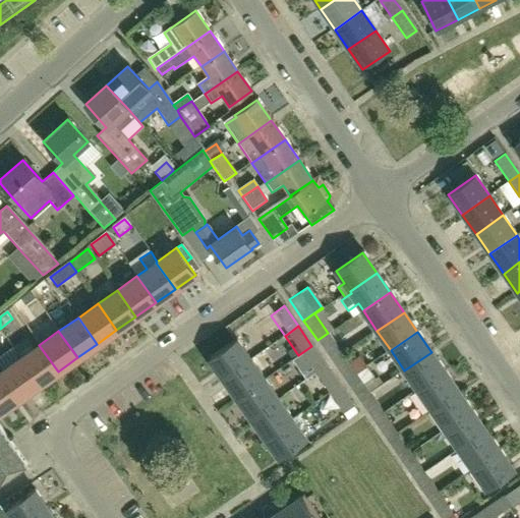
[(331,360),(341,353),(328,333),(318,340),(331,360)]
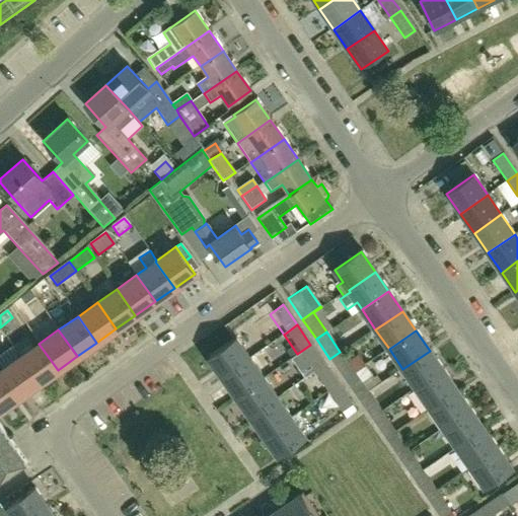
[(223,377),(250,358),(236,338),(209,357),(223,377)]
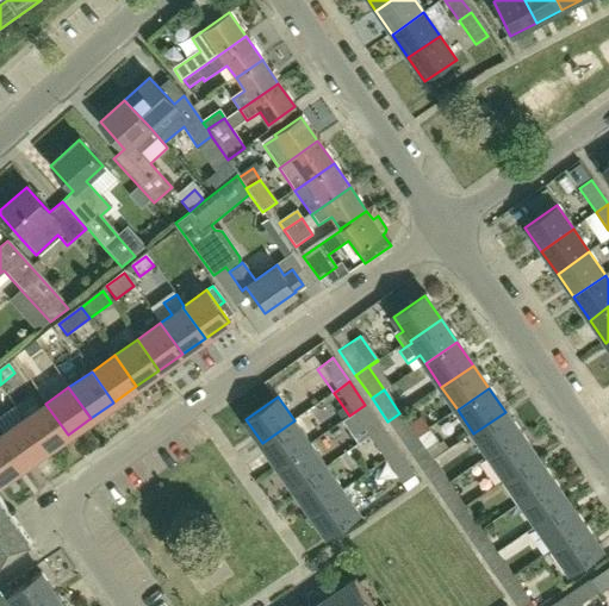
[(45,451),(68,435),(45,404),(23,419),(45,451)]
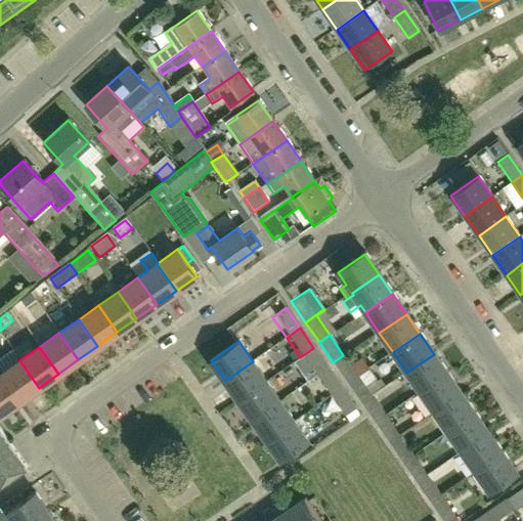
[(307,382),(314,377),(328,367),(313,348),(300,357),(301,358),(294,363),(307,382)]
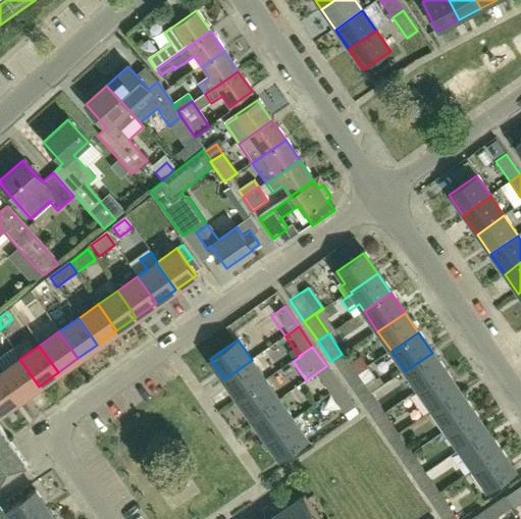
[(405,371),(419,391),(446,372),(432,353),(405,371)]
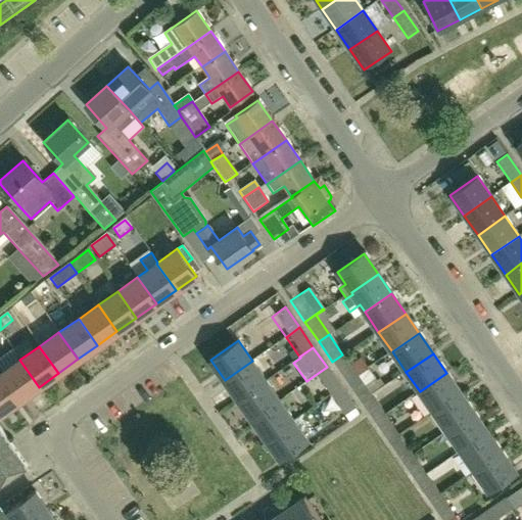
[(346,381),(357,374),(342,355),(332,362),(346,381)]
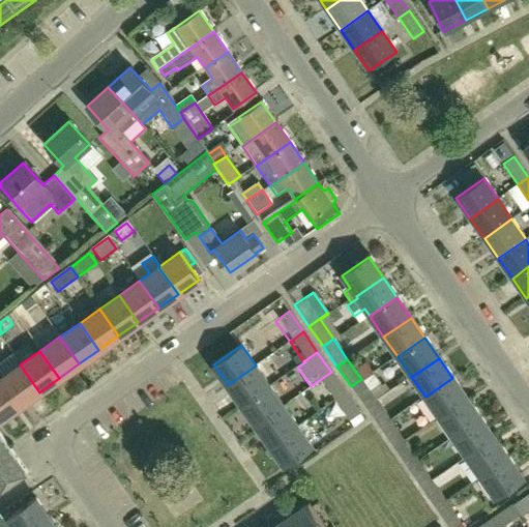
[(39,392),(20,364),(0,379),(20,406),(39,392)]
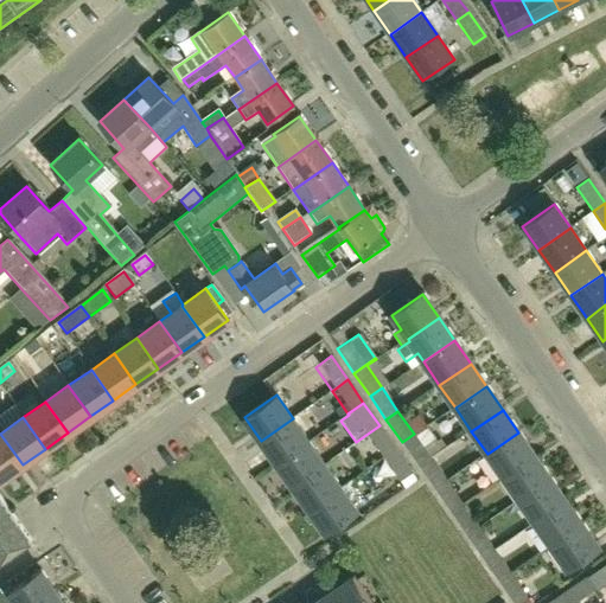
[(276,463),(308,441),(293,418),(261,441),(276,463)]
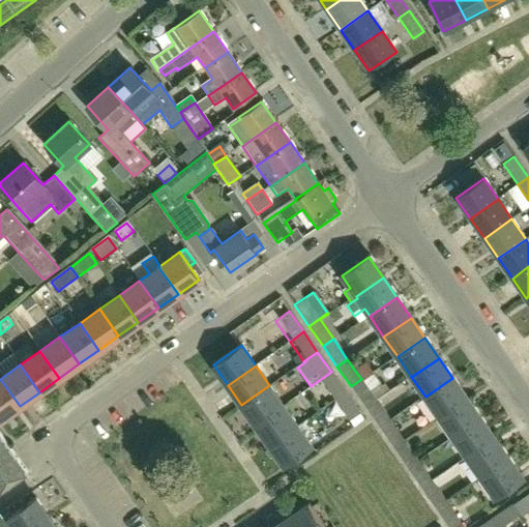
[(318,381),(331,402),(346,392),(331,372),(318,381)]
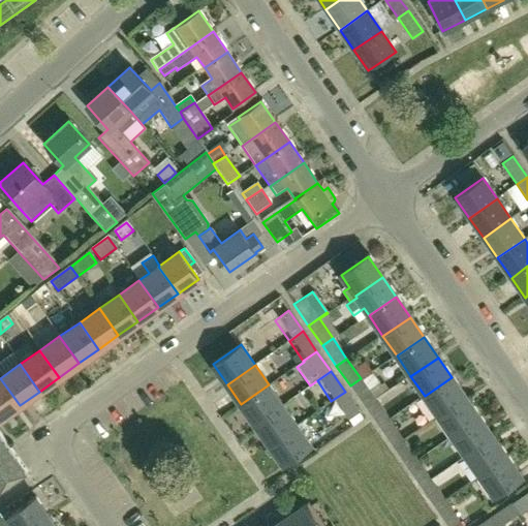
[(425,396),(438,416),(466,398),(452,377),(425,396)]
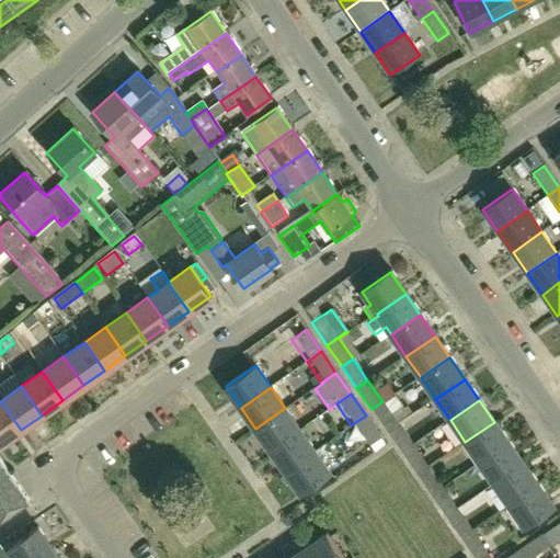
[(0,443),(21,430),(0,401),(0,443)]
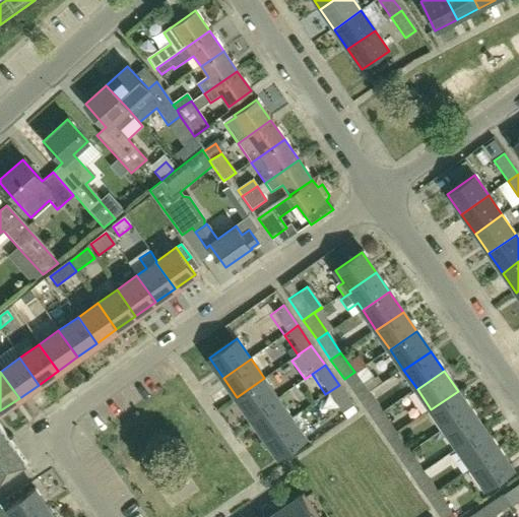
[(358,399),(369,392),(354,372),(344,379),(358,399)]
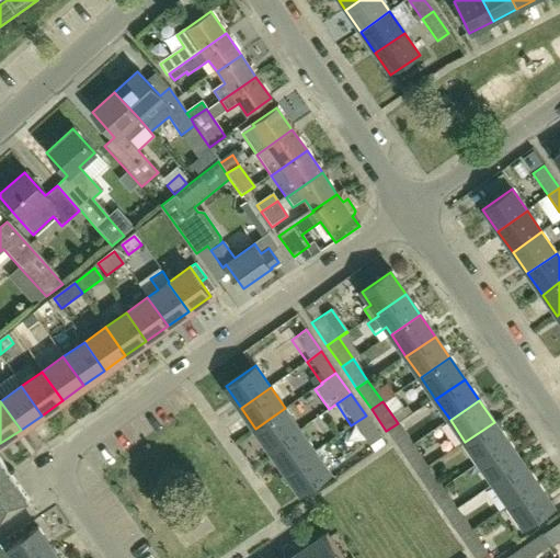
[(271,450),(300,429),(285,408),(255,429),(271,450)]
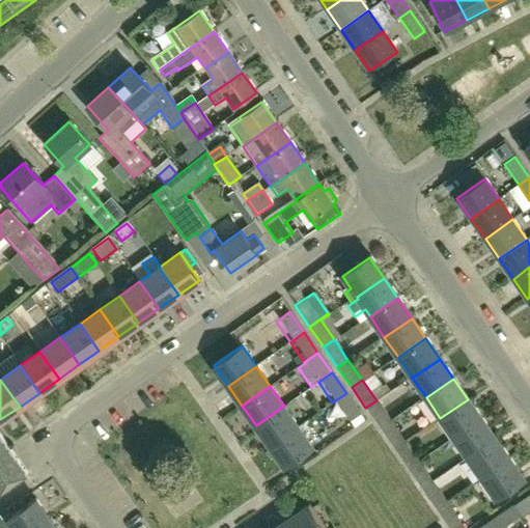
[(360,414),(346,393),(332,403),(346,423),(360,414)]
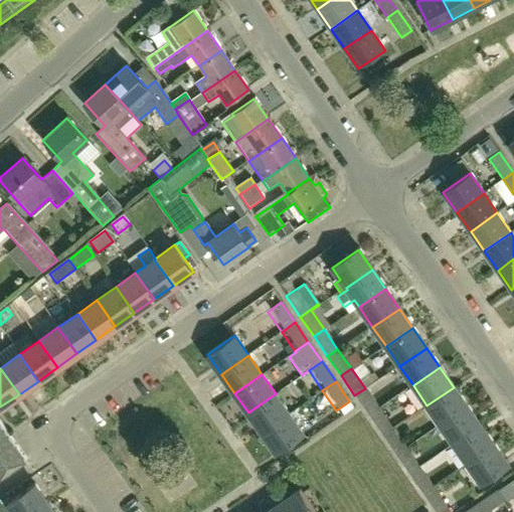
[(441,424),(467,406),(454,387),(426,405),(441,424)]
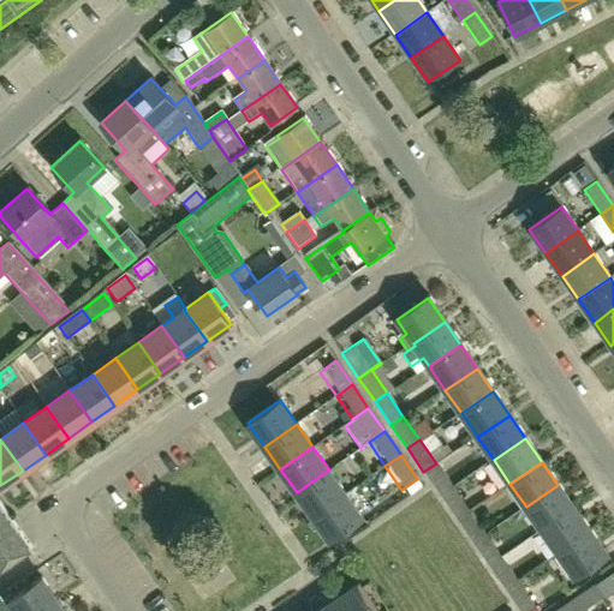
[(440,495),(452,486),(436,463),(423,472),(440,495)]
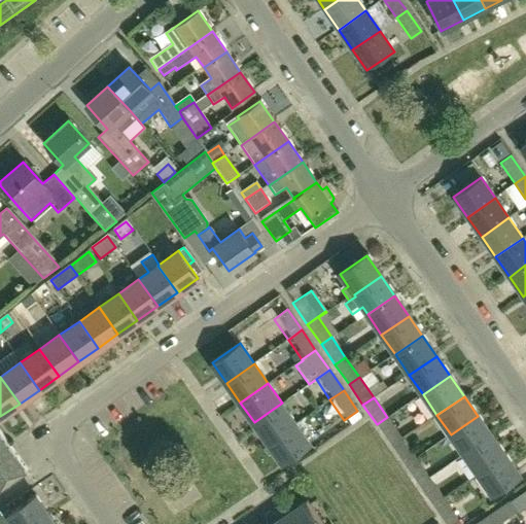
[(268,443),(295,423),(282,403),(254,422),(268,443)]
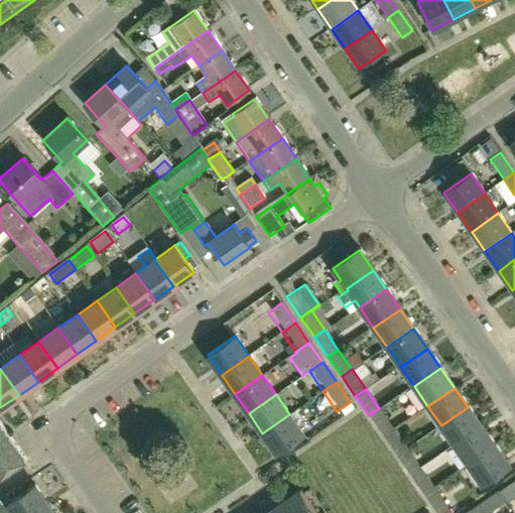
[(455,445),(482,427),(468,407),(441,425),(455,445)]
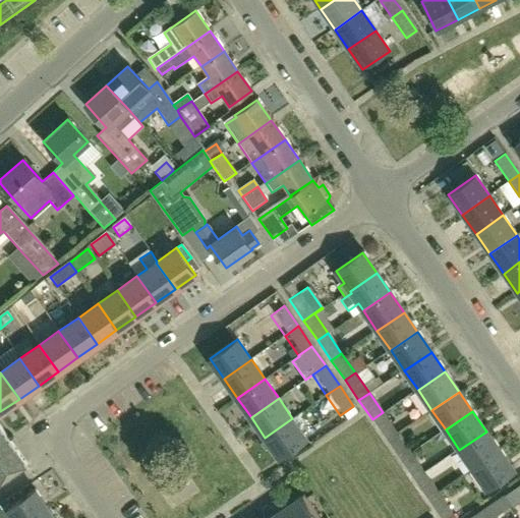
[(387,440),(397,433),(383,412),(372,419),(387,440)]
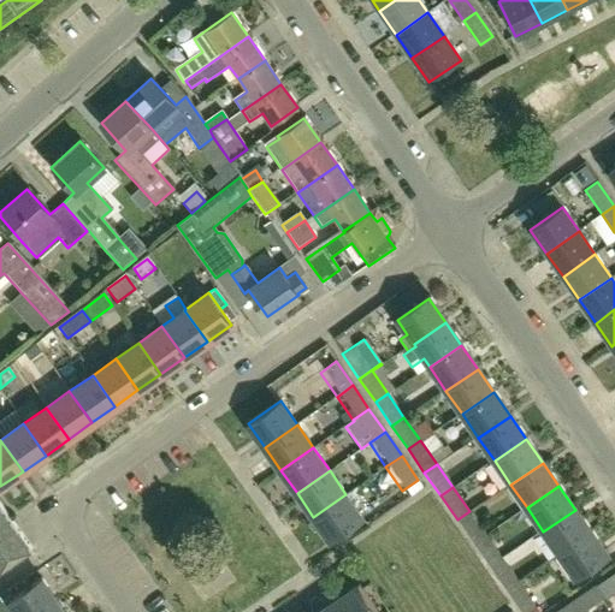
[(330,541),(362,518),(346,494),(313,517),(330,541)]
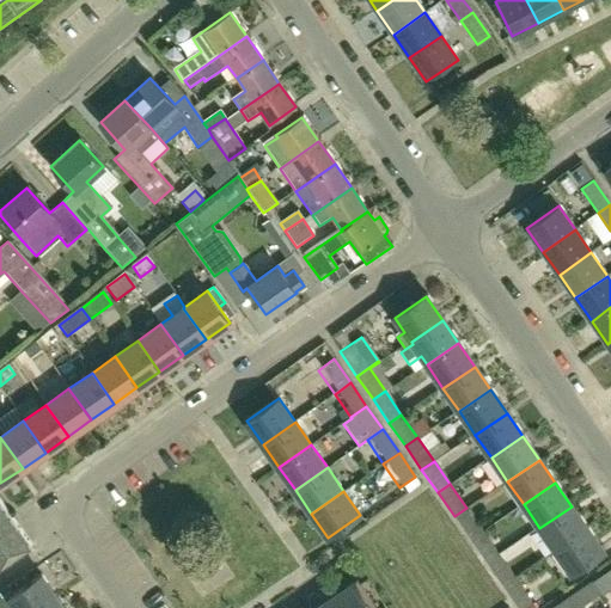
[(0,569),(32,546),(8,514),(0,502),(0,569)]
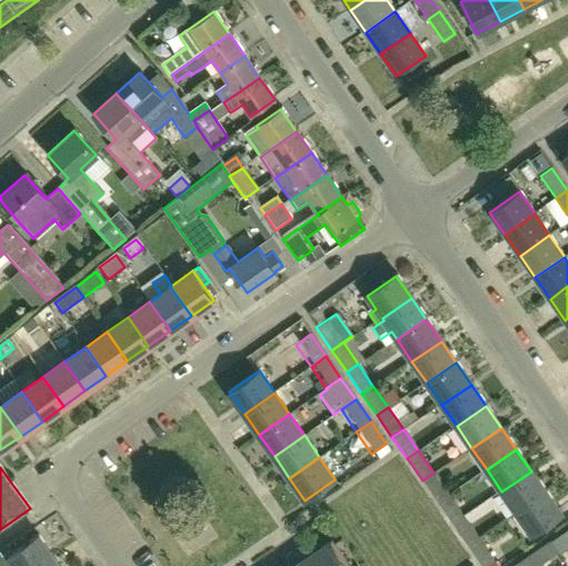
[(501,492),(517,513),(546,493),(531,472),(501,492)]
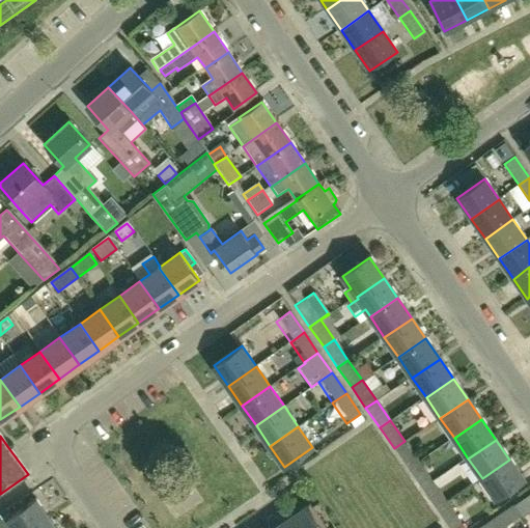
[(408,469),(418,462),(405,441),(394,448),(408,469)]
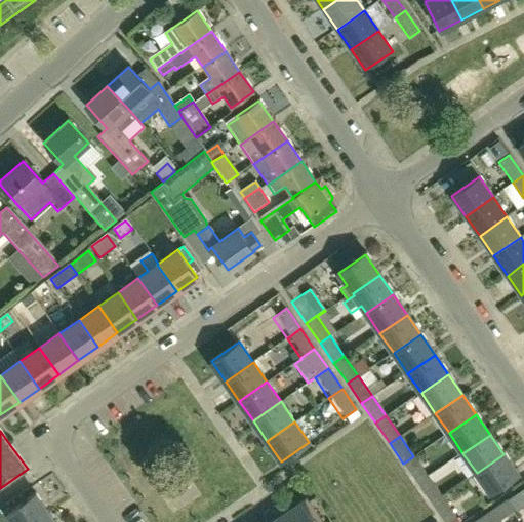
[(477,473),(491,494),(518,476),(504,454),(477,473)]
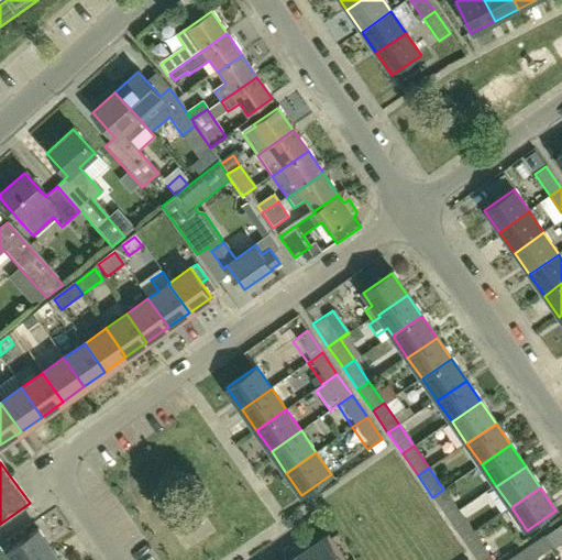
[(454,505),(443,490),(432,497),(448,518),(459,511),(454,505)]
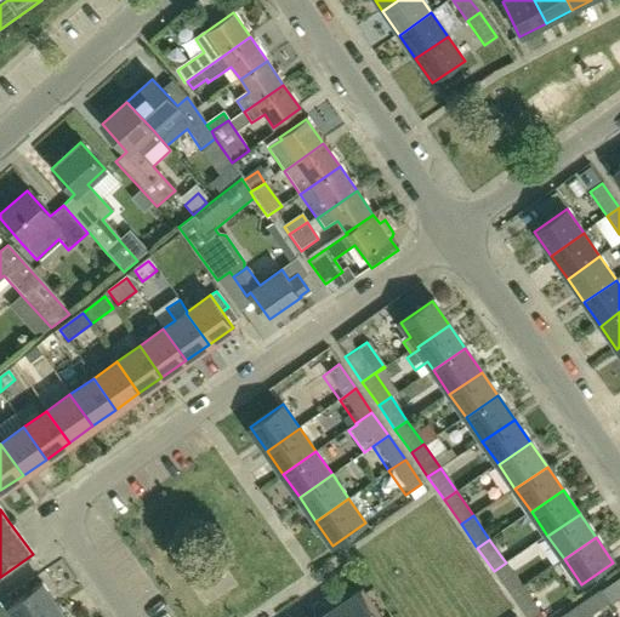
[(510,595),(522,587),(506,563),(494,571),(510,595)]
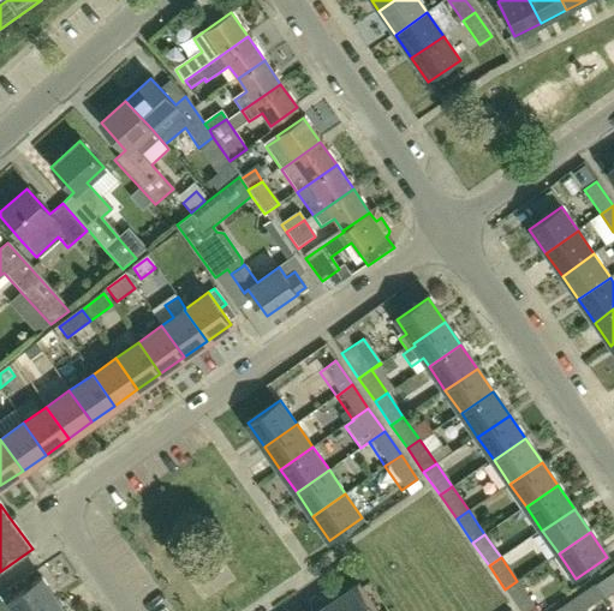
[(46,610),(58,603),(41,579),(10,600),(17,610),(46,610)]
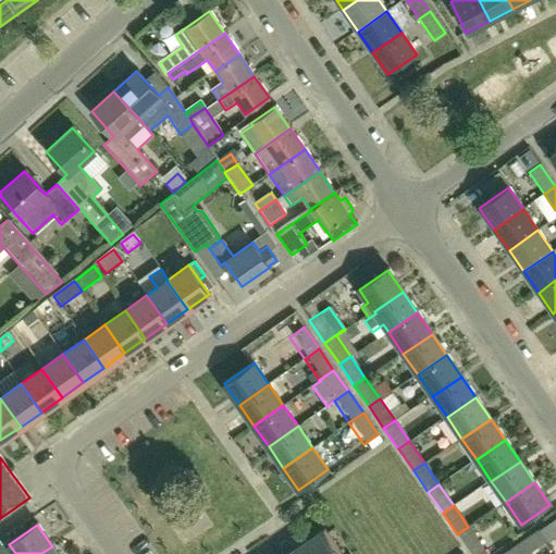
[(486,553),(483,549),(468,527),(457,534),(470,553),(486,553)]
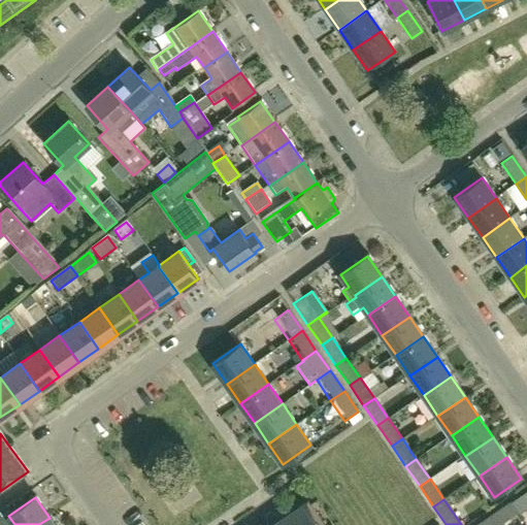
[(321,524),(305,502),(285,517),(291,524),(321,524)]
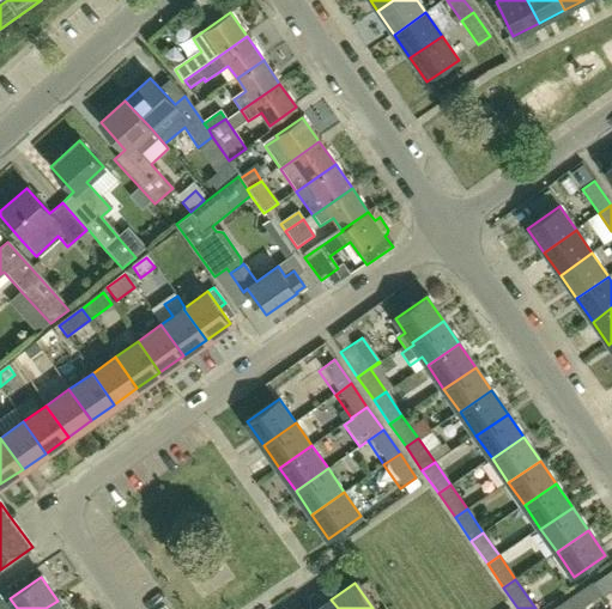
[(569,600),(575,608),(585,608),(583,607),(600,595),(593,583),(569,600)]
